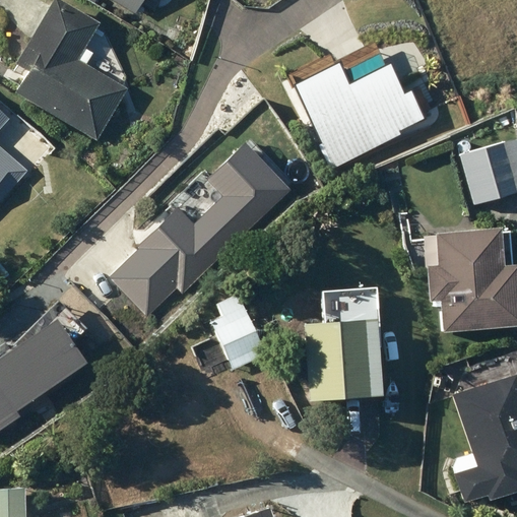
[(53,0),(16,65),(30,73),(18,93),(99,141),(128,90),(86,65),(93,54),(84,49),(100,23),(59,0),(53,0)]
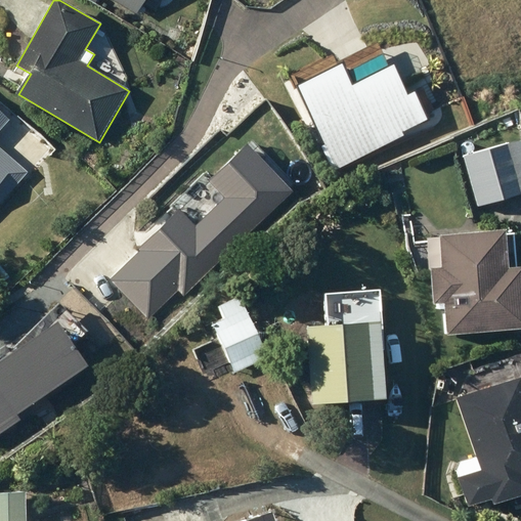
[(114,0),(138,14),(146,0),(114,0)]
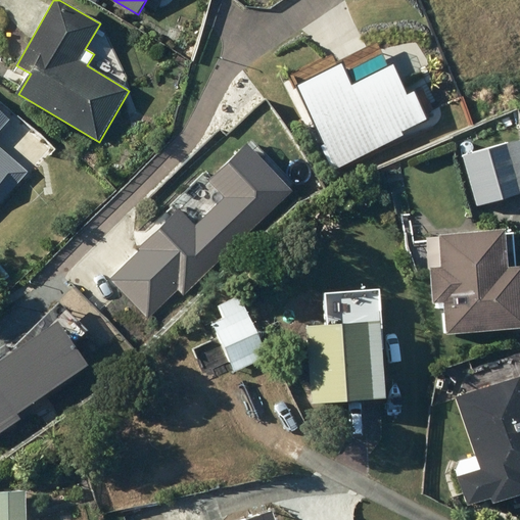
[(150,0),(147,6),(157,12),(163,0),(150,0)]
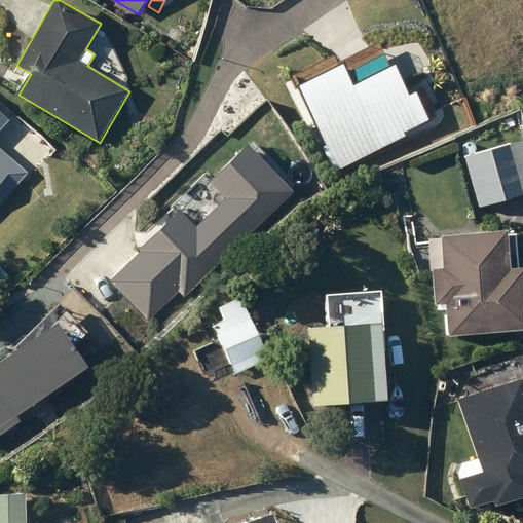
[(0,207),(29,174),(0,149),(0,133),(11,120),(0,110),(0,207)]
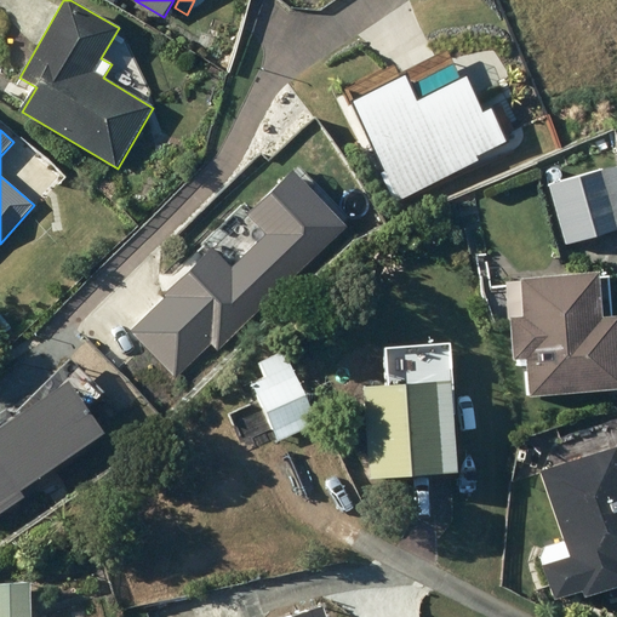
[(616,164),(552,187),(571,245),(616,229),(616,164)]
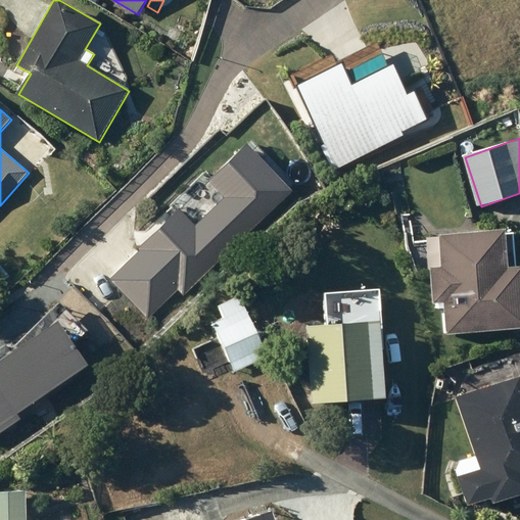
[(285,193),(236,146),(199,185),(217,201),(192,227),(172,207),(134,247),(138,251),(108,282),(150,323),(180,292),(185,298),(285,193)]
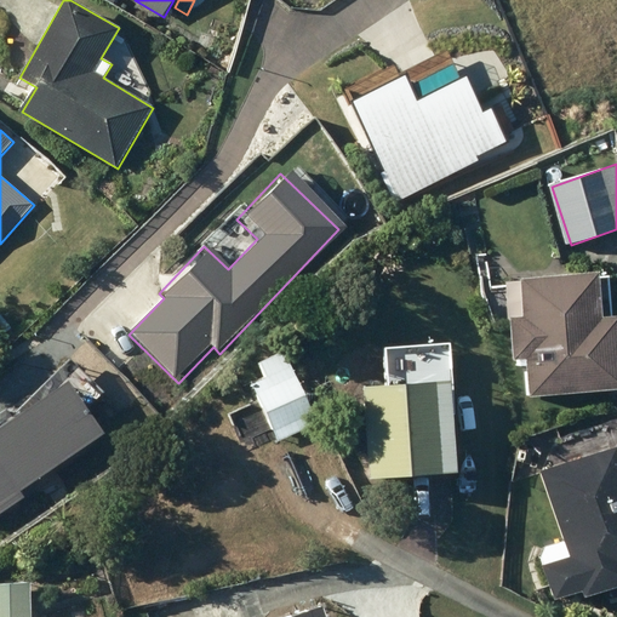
[(519,279),(523,318),(510,319),(514,363),(526,361),(530,398),(616,388),(616,315),(601,316),(596,270),(519,279)]
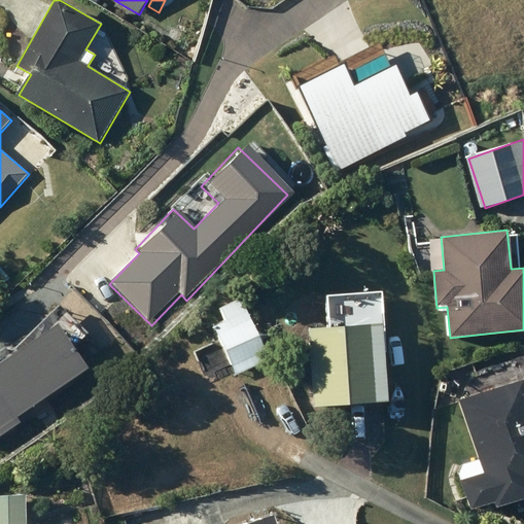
[(0,267),(0,284),(3,288),(12,280),(0,267)]
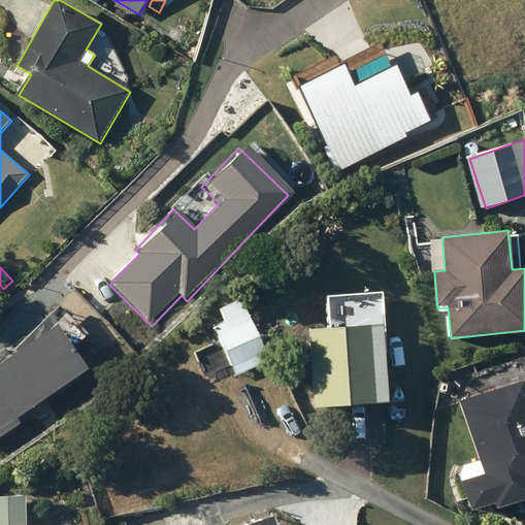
[(226,322),(216,326),(239,376),(271,361),(242,300),(221,310),(226,322)]
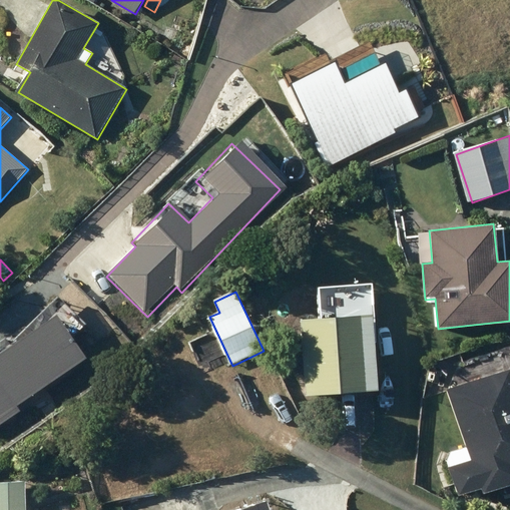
[(371,314),(301,320),(308,396),(378,390),(371,314)]
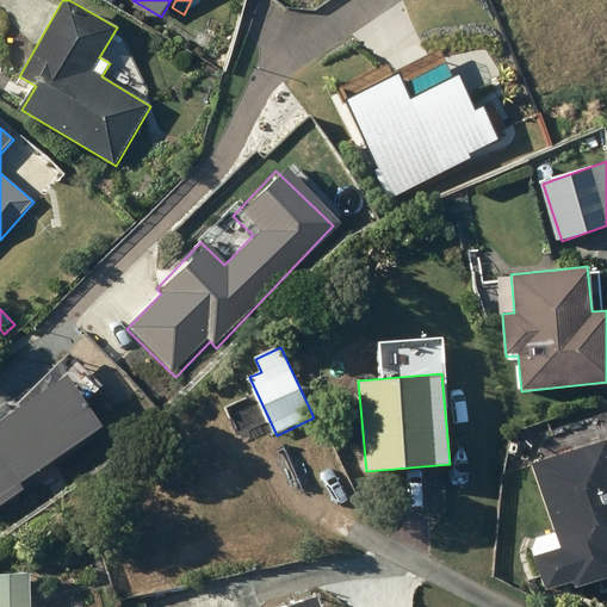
[(606,441),(534,465),(563,551),(537,559),(547,590),(573,582),(575,588),(606,576),(606,441)]
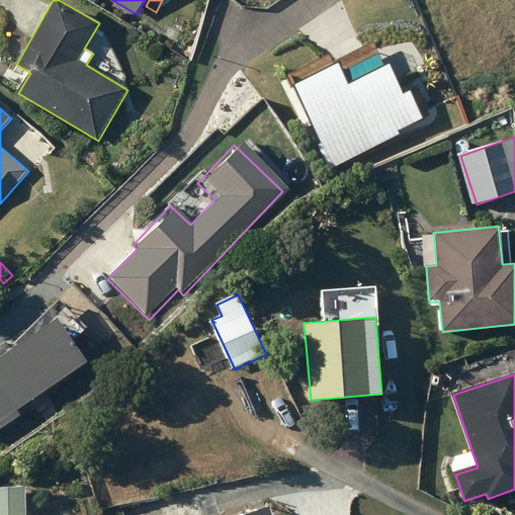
[(25,514),(24,487),(0,488),(0,514),(25,514)]
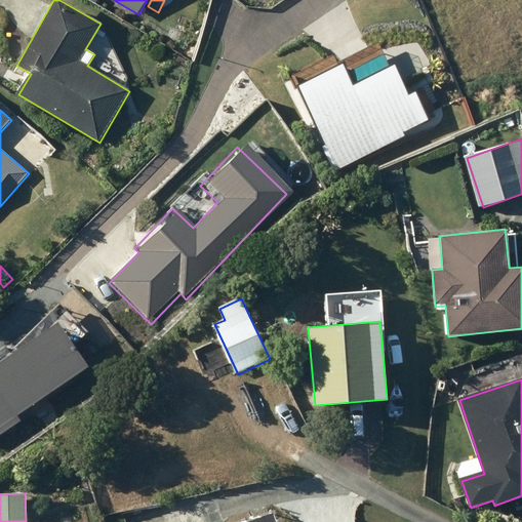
[(274,521),(271,512),(245,521),(274,521)]
